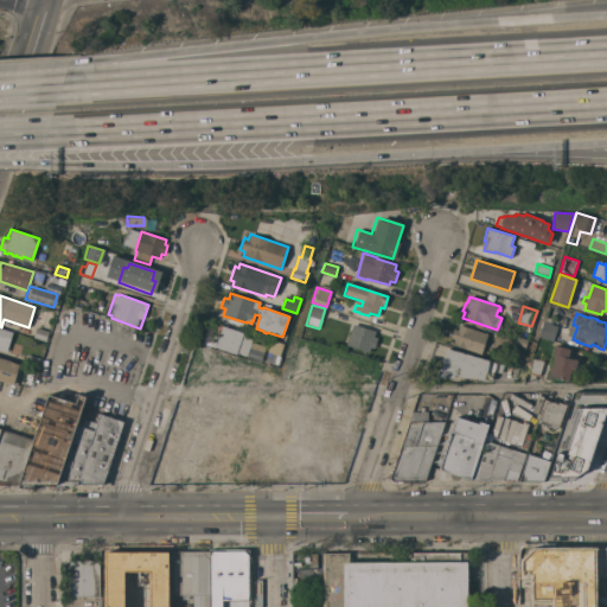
[(558,320),(557,326),(553,342),(538,337),(543,321),(544,323),(545,317),(558,320)]
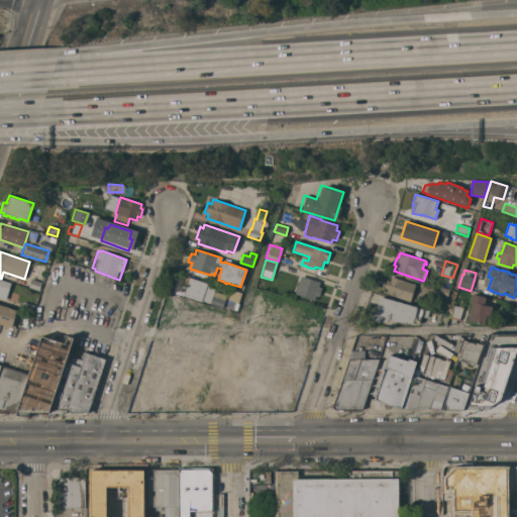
[(319,282),(318,287),(321,288),(318,297),(315,296),(313,300),(295,294),(299,281),(298,281),(299,278),(300,278),(301,276),(319,282)]
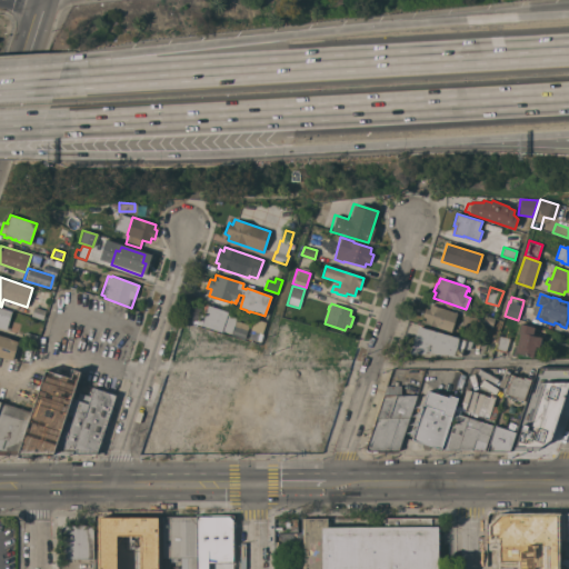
[(228,312),(228,315),(236,317),(230,333),(222,330),(221,332),(201,326),(197,325),(200,315),(205,316),(206,311),(205,311),(203,308),(205,306),(207,305),(208,306),(228,312)]
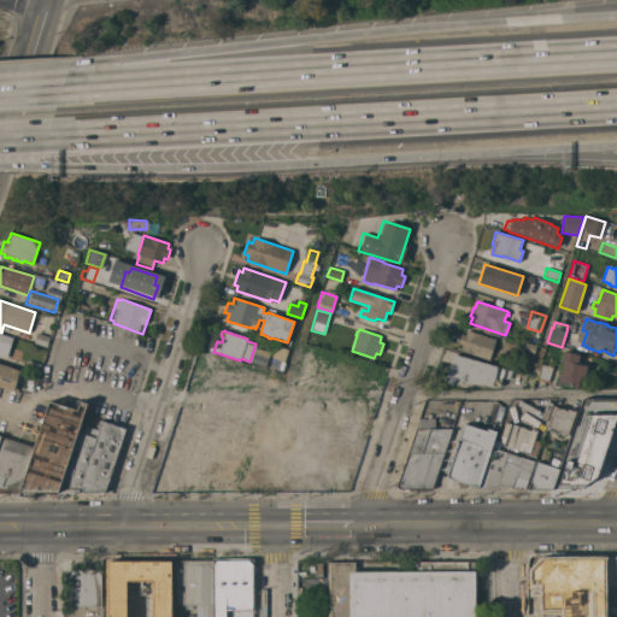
[(495,340),(489,360),(460,351),(462,345),(458,344),(460,335),(465,336),(466,330),(495,340)]
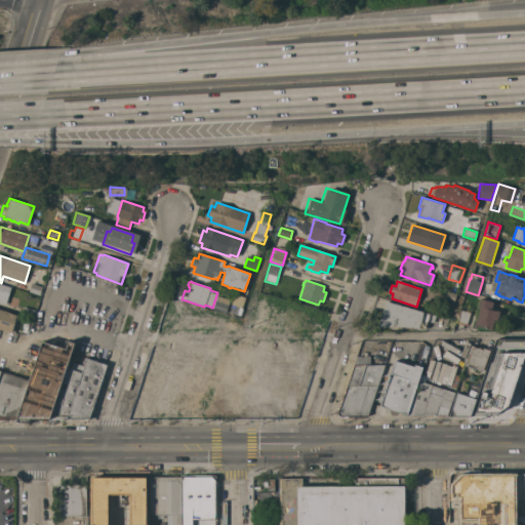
[(0,283),(11,287),(5,305),(0,303),(0,283)]
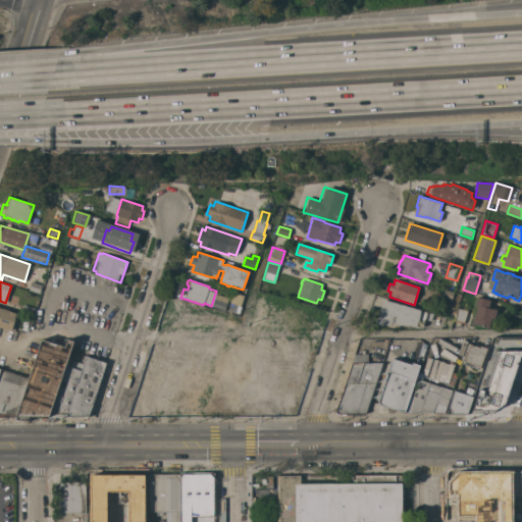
[(42,284),(39,294),(29,291),(31,281),(42,284)]
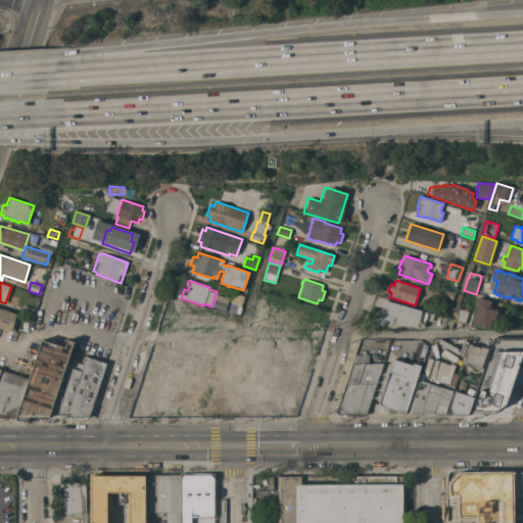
[(453,300),(440,296),(442,289),(455,293),(453,300)]
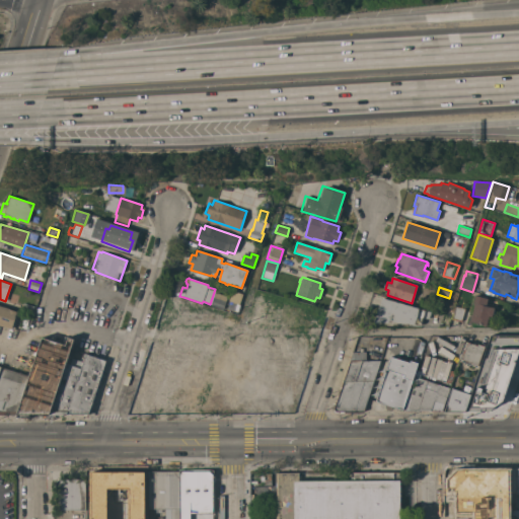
[(242,294),(239,305),(228,301),(231,291),(242,294)]
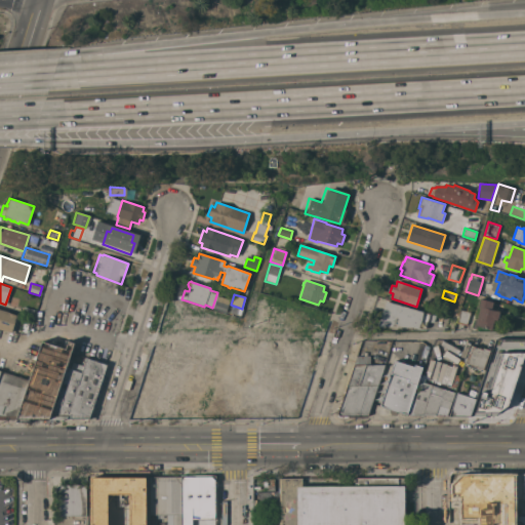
[(216,301),(215,300),(217,296),(230,300),(226,313),(213,309),(216,301)]
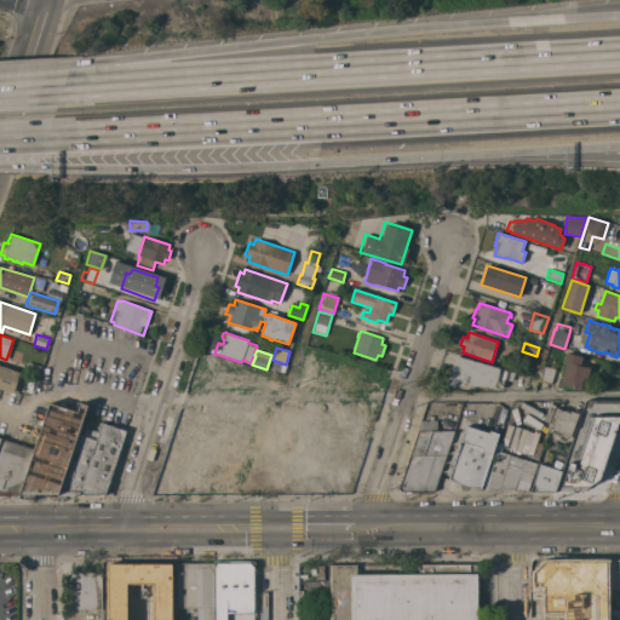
[(581,357),(580,366),(590,368),(587,379),(584,378),(580,390),(561,385),(566,365),(564,363),(567,352),(581,357)]
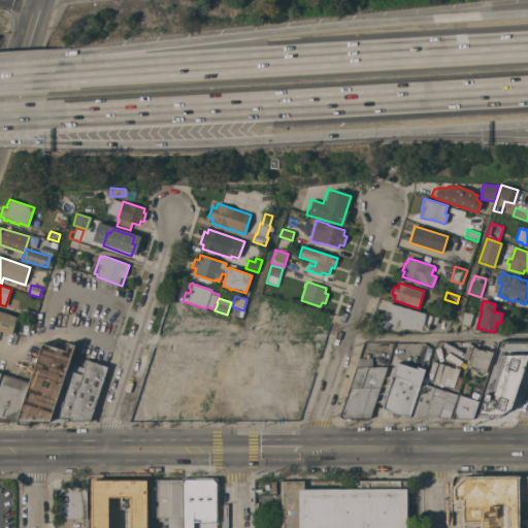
[(421,331),(414,329),(411,329),(408,329),(405,329),(403,328),(395,326),(394,328),(381,328),(383,318),(384,314),(388,303),(438,318),(436,325),(430,325),(428,331),(423,331),(421,331)]
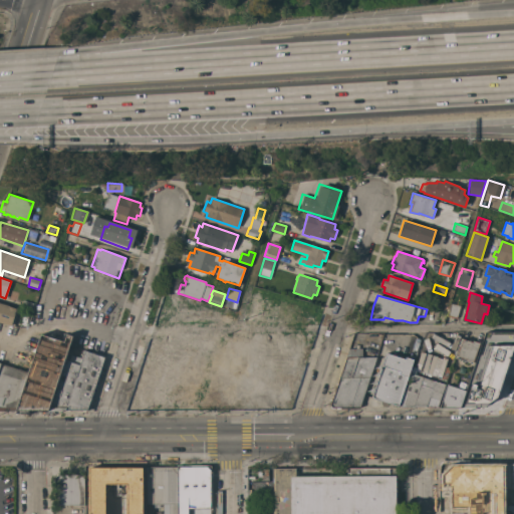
[(34,303),(31,311),(21,308),(23,300),(34,303)]
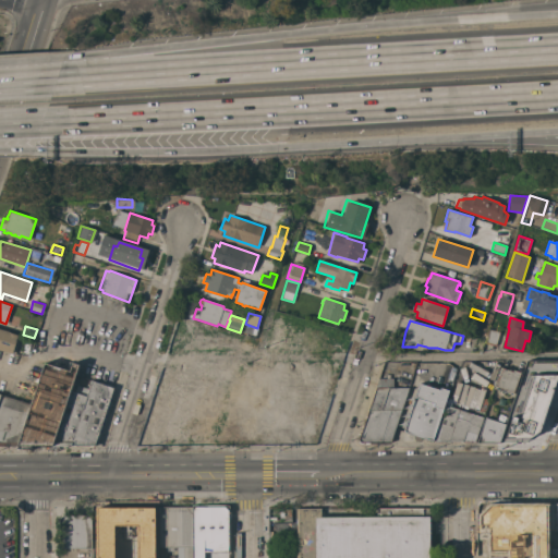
[(12,354),(0,350),(0,328),(10,331),(10,332),(17,335),(16,336),(17,336),(12,354)]
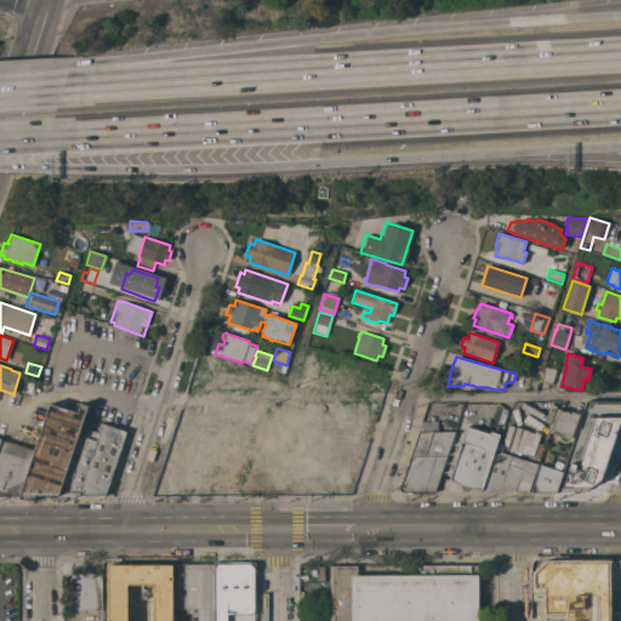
[(552,386),(539,382),(543,365),(556,369),(552,386)]
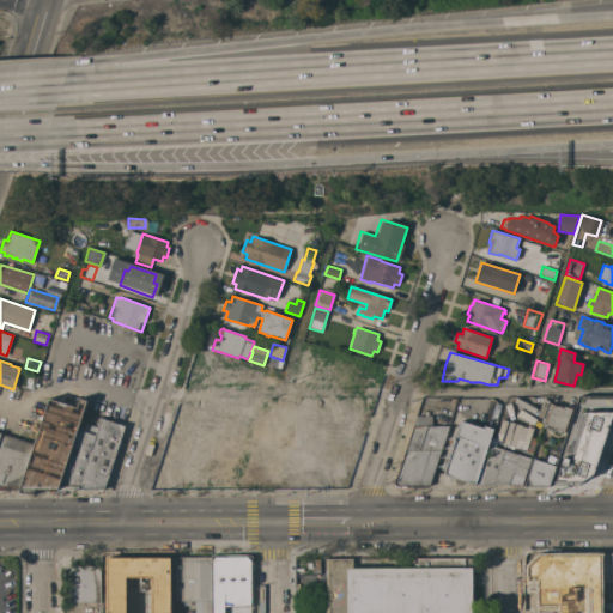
[(578,392),(554,480),(589,490),(612,401),(578,392)]
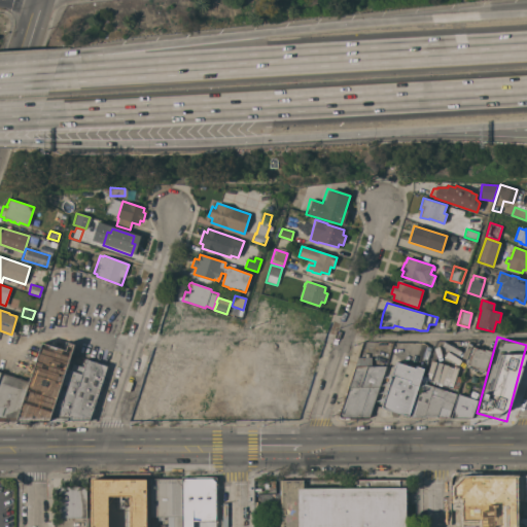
[(54,346),(55,343),(66,346),(67,342),(73,344),(65,369),(66,370),(49,421),(47,421),(48,420),(15,421),(29,382),(42,343),(54,346)]
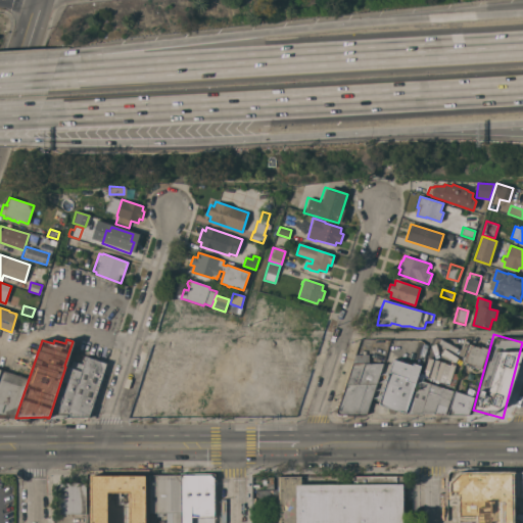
[(462,364),(469,344),(480,348),(481,346),(488,349),(481,369),(480,369),(480,370),(477,369),(478,368),(474,367),(474,366),(466,363),(465,365),(462,364)]
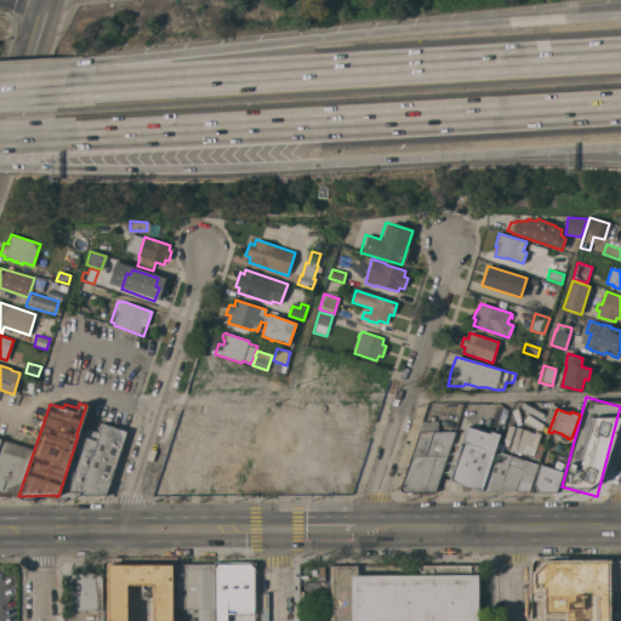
[(440,478),(439,478),(436,493),(400,493),(400,491),(423,421),(437,421),(438,432),(455,432),(456,432),(440,478)]
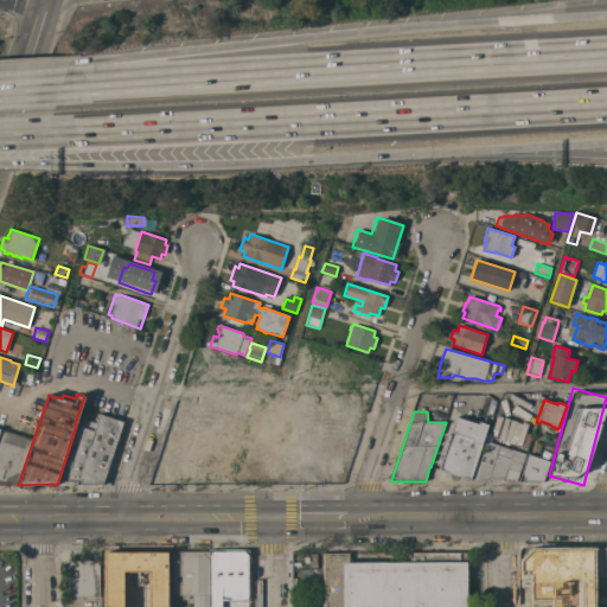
[(80,427),(82,419),(95,423),(98,414),(122,422),(102,484),(76,484),(75,485),(57,485),(76,426),(80,427)]
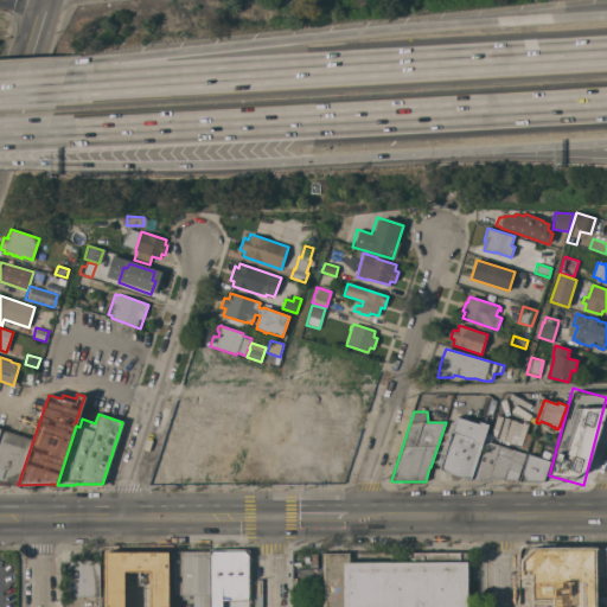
[(470,480),(430,467),(446,422),(453,425),(457,417),(479,425),(479,422),(487,425),(483,440),(486,441),(473,480),(470,480)]
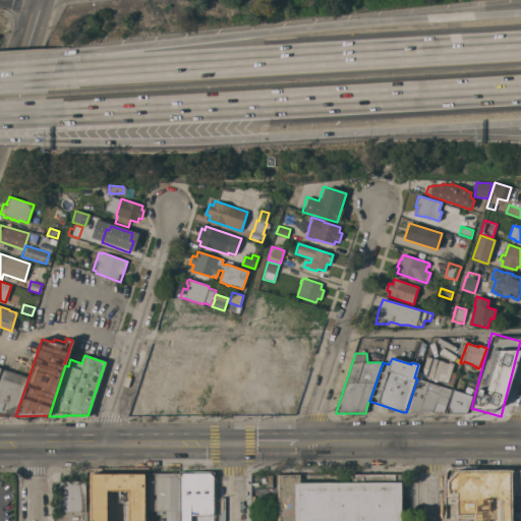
[(15,416),(0,416),(0,370),(1,368),(29,378),(15,416)]
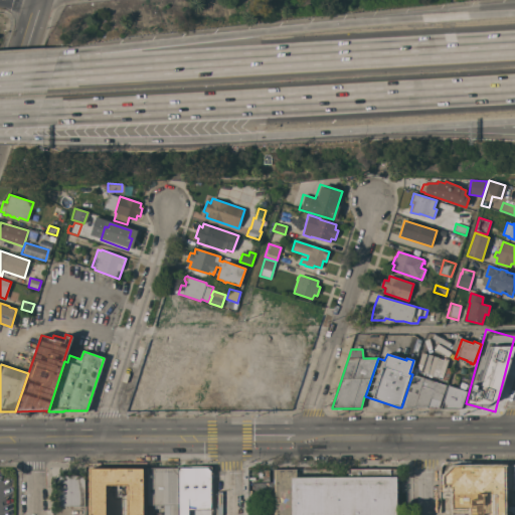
[(412,374),(446,385),(439,407),(401,407),(412,374)]
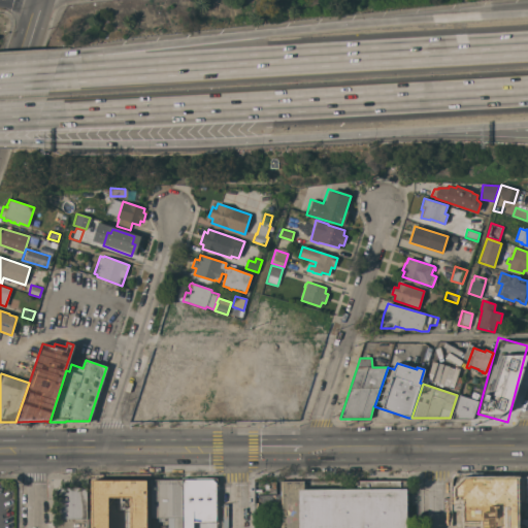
[(451,420),(459,395),(471,399),(473,391),(481,394),(472,419),(451,420)]
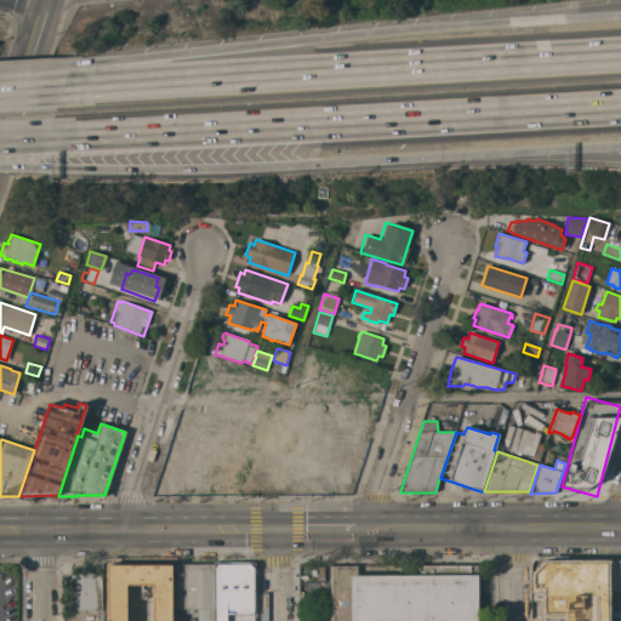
[(611,591),(611,605),(587,605),(587,620),(574,620),(574,562),(613,562),(613,591),(611,591)]
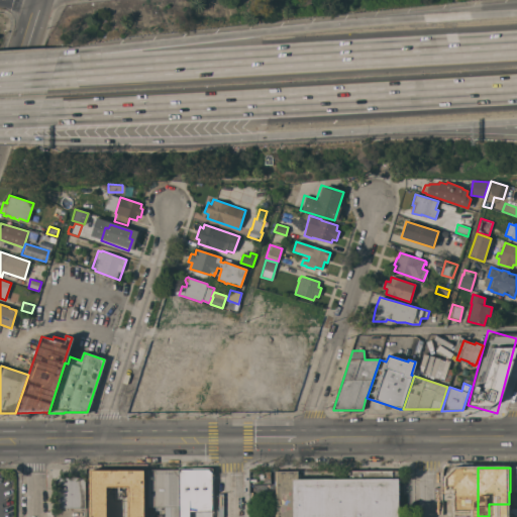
[(148,470),(148,507),(147,507),(147,516),(131,516),(131,502),(129,502),(129,504),(117,504),(117,471),(148,470)]
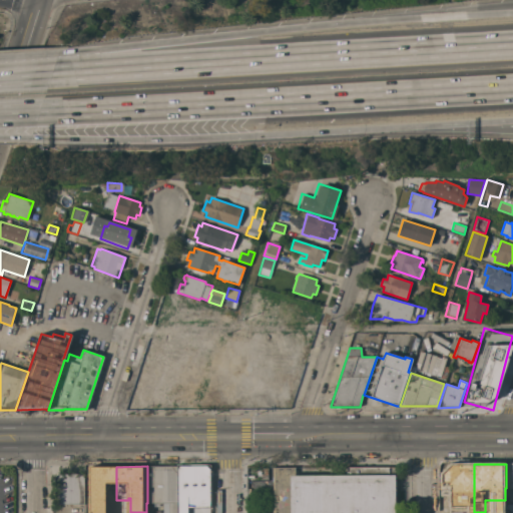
[(147,466),(177,466),(177,512),(163,512),(163,503),(161,503),(161,507),(151,507),(151,503),(147,503),(147,466)]
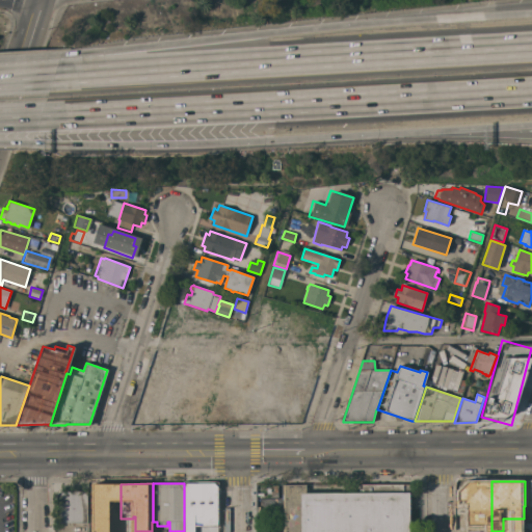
[(184,531),(184,483),(214,483),(217,486),(218,526),(197,527),(196,515),(205,515),(205,508),(194,509),(194,531),(184,531)]
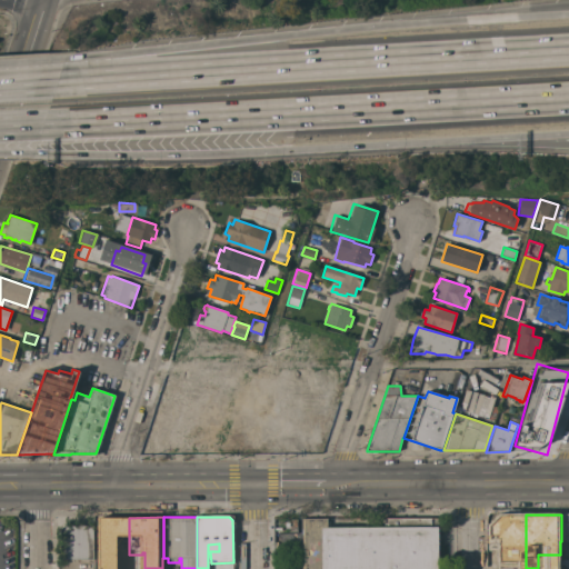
[(95,518),(129,518),(129,555),(128,555),(128,559),(120,559),(120,563),(113,563),(113,559),(110,559),(110,568),(95,568),(95,559),(95,526),(95,518)]
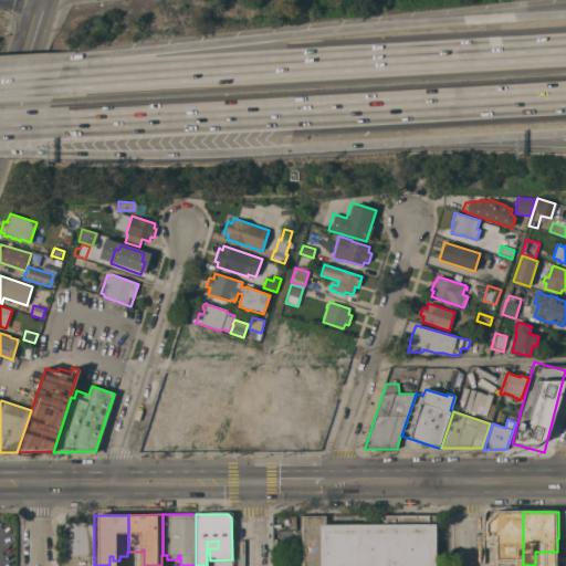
[(301,565),(301,516),(325,515),(325,525),(381,524),(381,515),(429,515),(429,524),(436,524),(436,565),(301,565)]
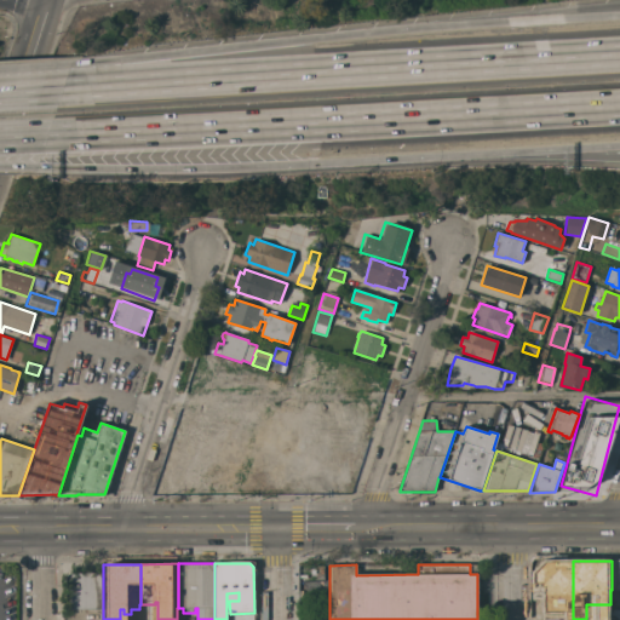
[(103,573),(103,609),(67,610),(67,578),(70,573),(103,573)]
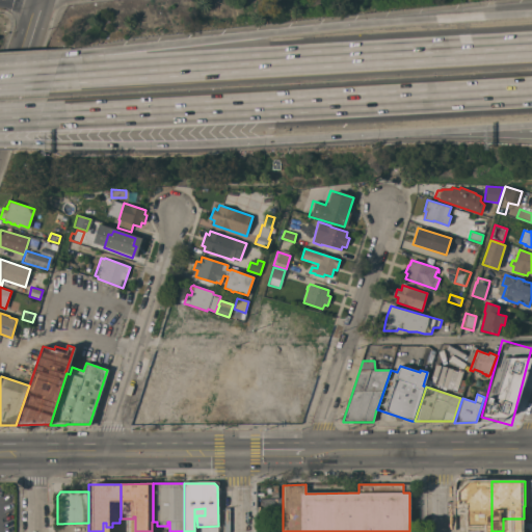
[(459,531),(459,520),(484,520),(484,531),(459,531)]
